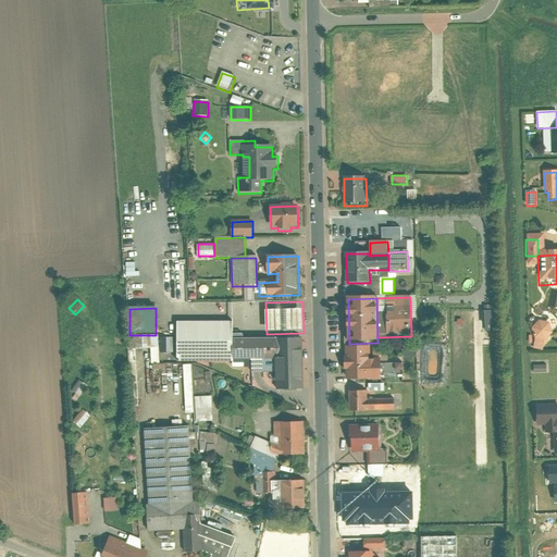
[(543,351),(545,342),(553,334),(549,324),(540,322),(532,330),(535,339),(533,349),(543,351)]
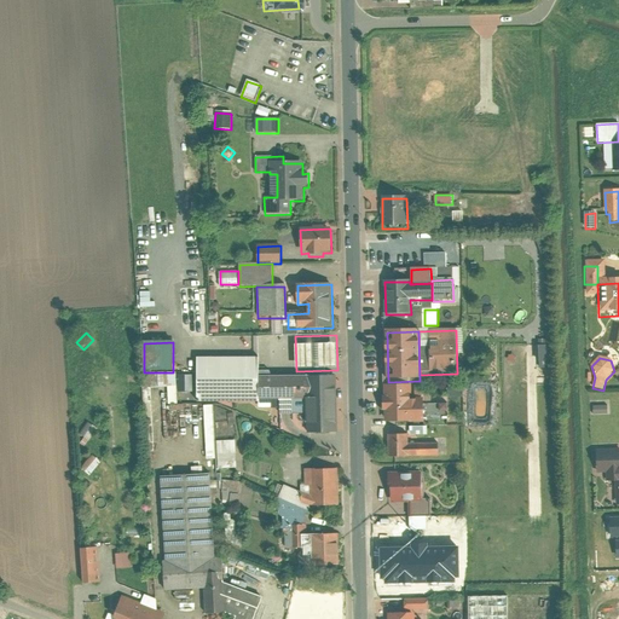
[(259,359),(197,359),(198,404),(259,404),(259,359)]
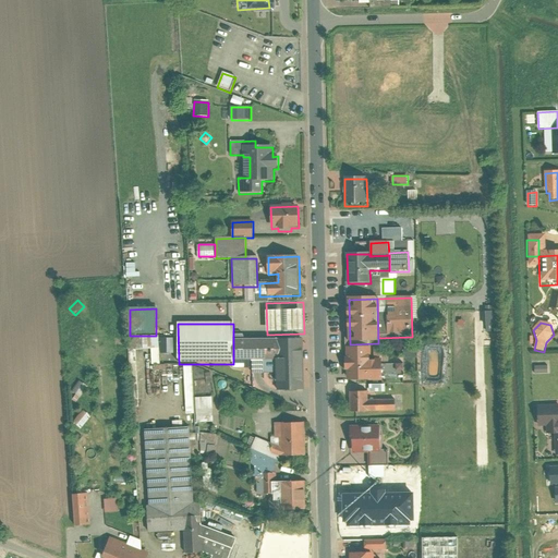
[(159,337),(142,337),(142,350),(150,350),(159,350),(159,337)]
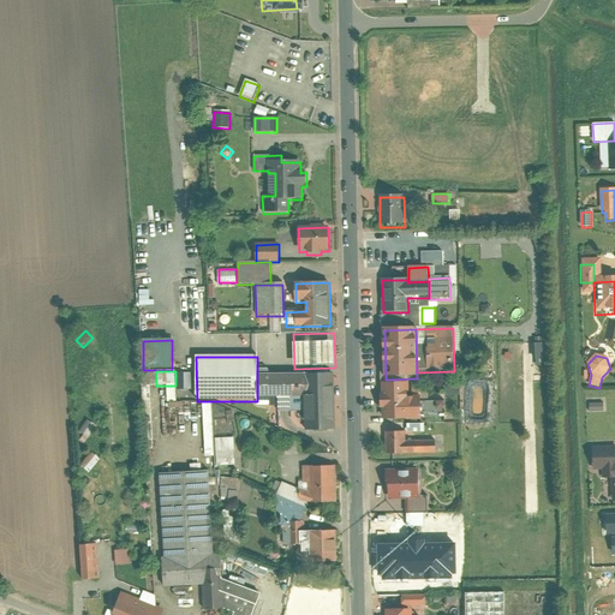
[(177,390),(191,390),(191,374),(177,374),(177,390)]
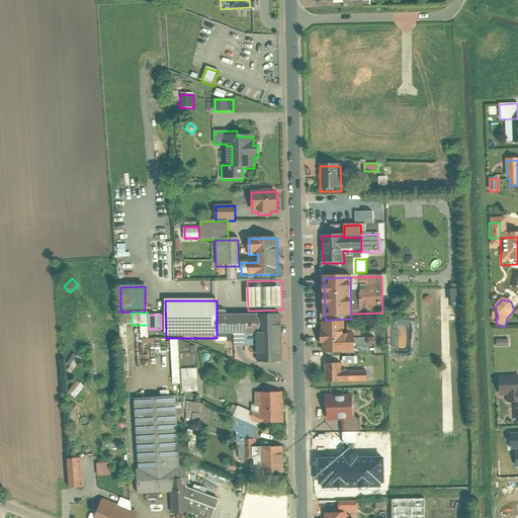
[(257,363),(282,363),(281,315),(218,316),(218,337),(257,336),(257,363)]
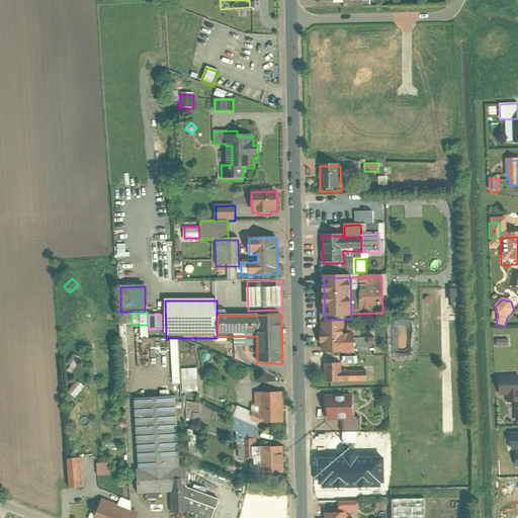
[(322,324),(322,354),(355,353),(355,336),(345,336),(344,324),(322,324)]
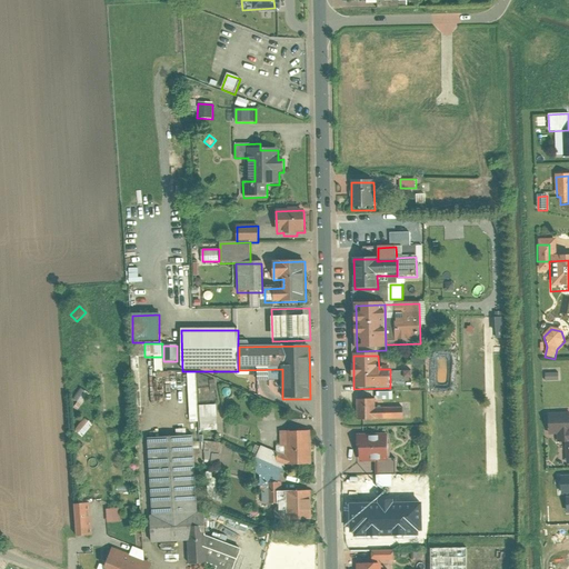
[(390,356),(381,356),(381,368),(390,368),(390,356)]
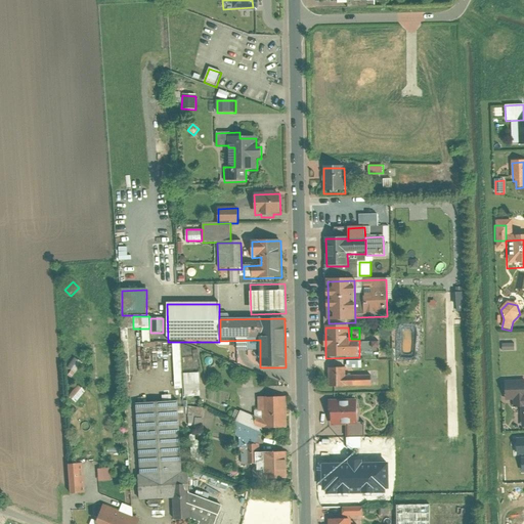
[(149,343),(149,329),(141,329),(142,344),(149,343)]
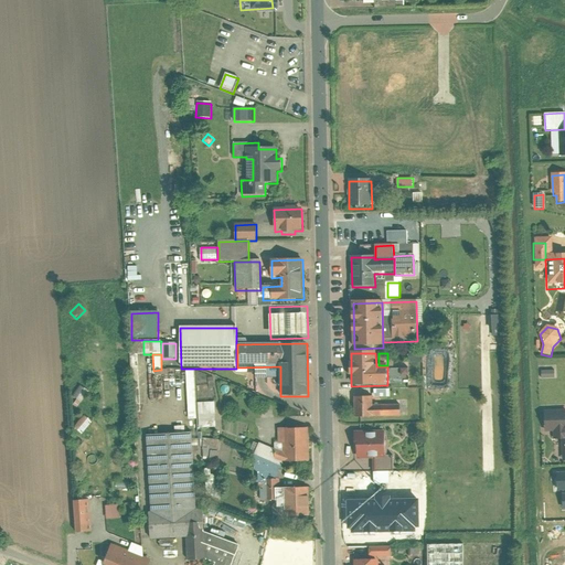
[(388,390),(409,390),(408,370),(387,370),(388,390)]
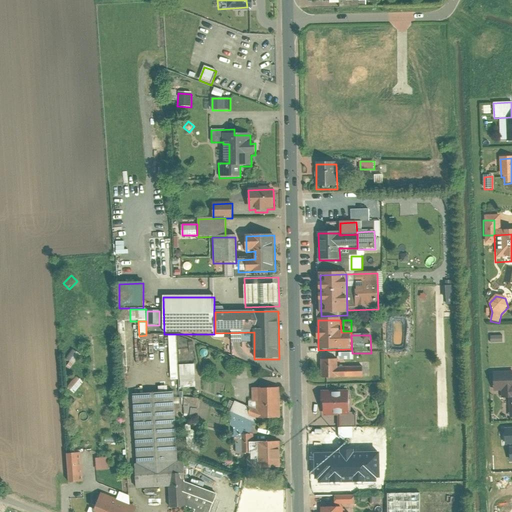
[(177,336),(168,336),(171,381),(179,380),(177,336)]
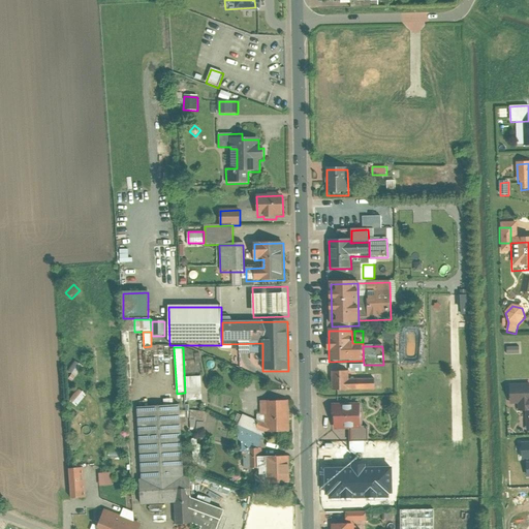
[(68,373),(75,378),(83,368),(75,363),(68,373)]
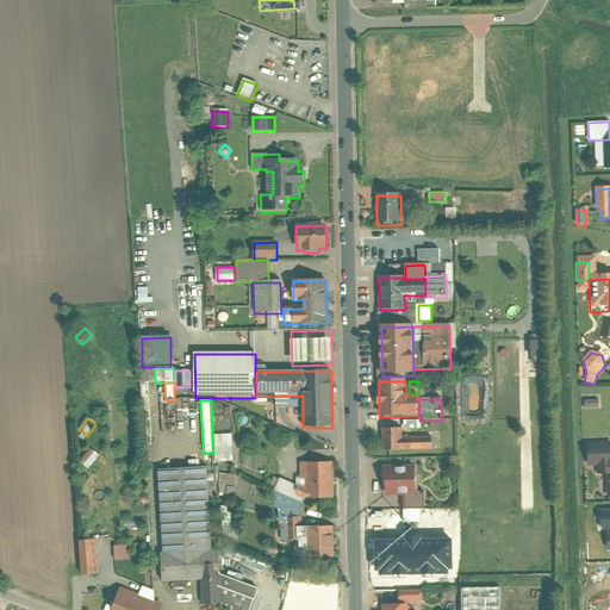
[(383,452),(433,452),(433,436),(403,437),(403,430),(383,430),(383,452)]
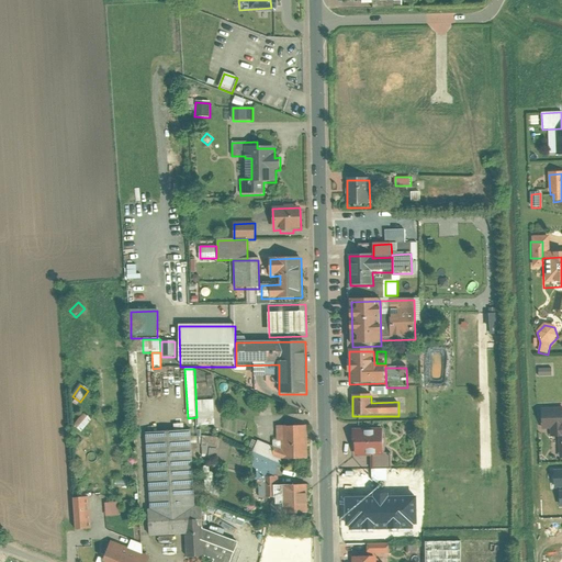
[(198,426),(215,425),(214,401),(197,402),(198,426)]
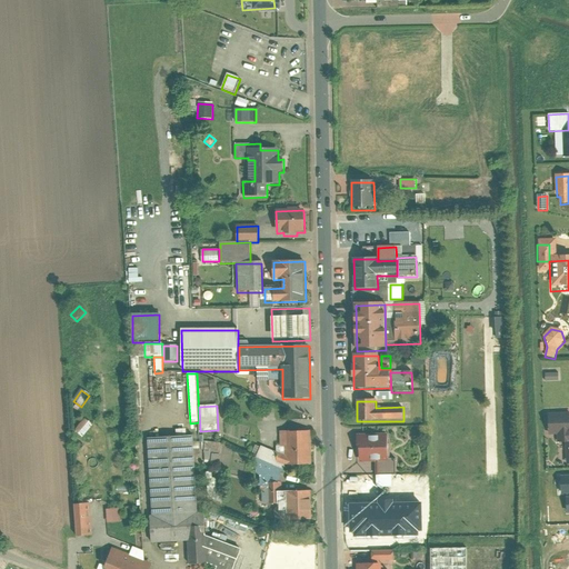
[(549,436),(558,436),(558,446),(566,446),(567,468),(568,467),(568,416),(549,417),(549,436)]
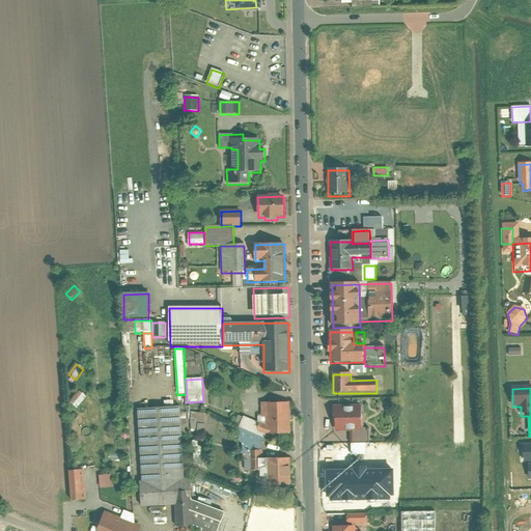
[(70,403),(77,410),(87,397),(80,391),(70,403)]
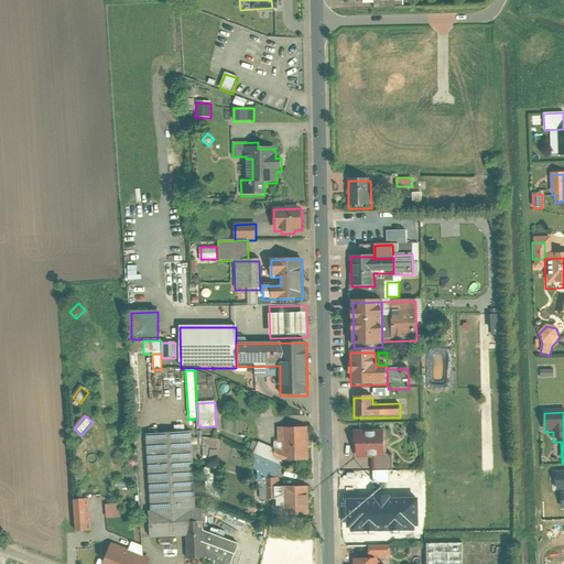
[(281,466),(282,462),(308,462),(308,427),(278,429),(279,451),(259,443),(255,456),(281,466)]
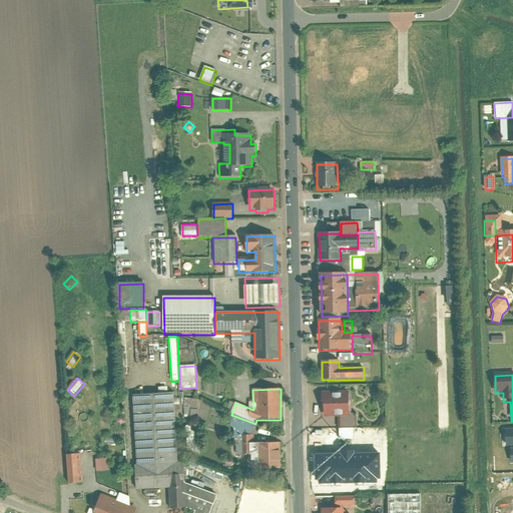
[(324,393),(325,418),(350,417),(350,392),(324,393)]
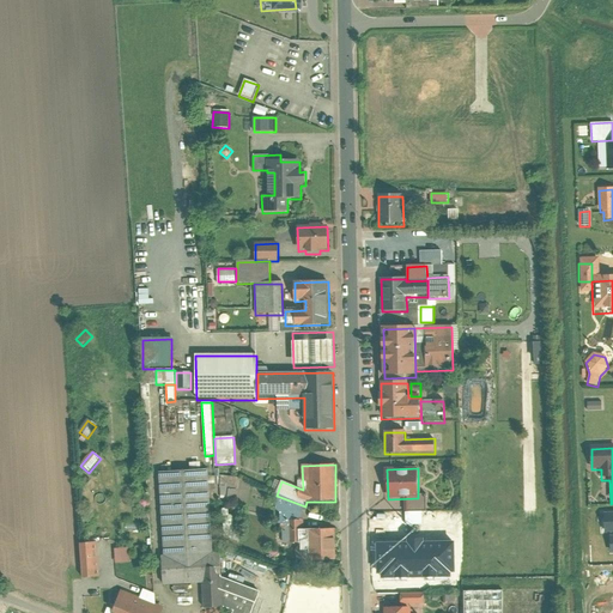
[(207,472),(156,475),(163,586),(200,583),(202,610),(222,608),(219,578),(218,554),(213,556),(207,472)]
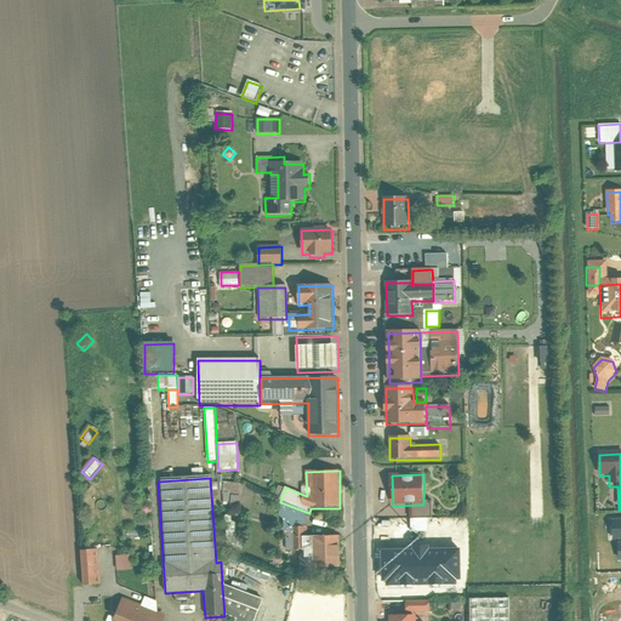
[(222,503),(231,505),(231,506),(240,507),(241,499),(238,497),(239,485),(224,483),(222,503)]
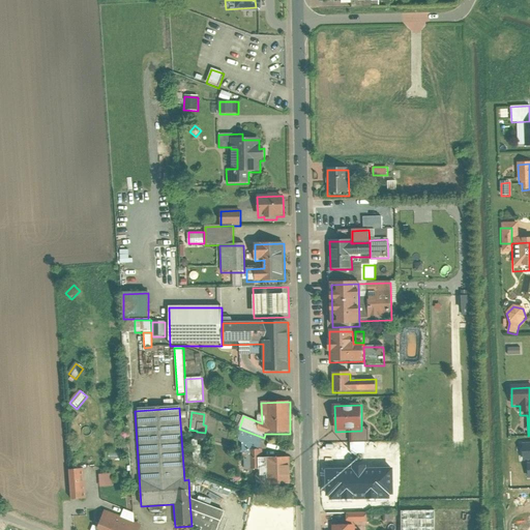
[(242,444),(243,455),(251,454),(249,451),(261,450),(260,443),(264,439),(238,429),(239,442),(242,444)]
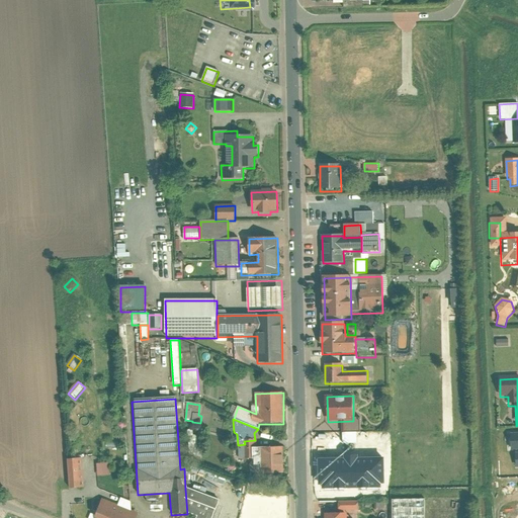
[(238,445),(238,460),(253,460),(253,467),(262,467),(262,475),(283,475),(283,448),(256,449),(256,440),(255,440),(244,441),(245,444),(238,445)]
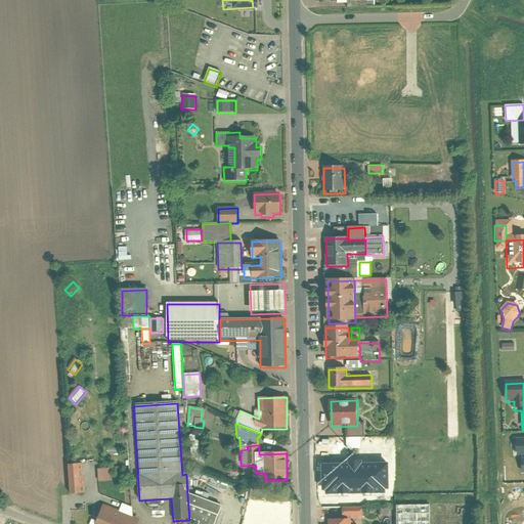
[(70,494),(85,493),(83,464),(69,465),(70,494)]
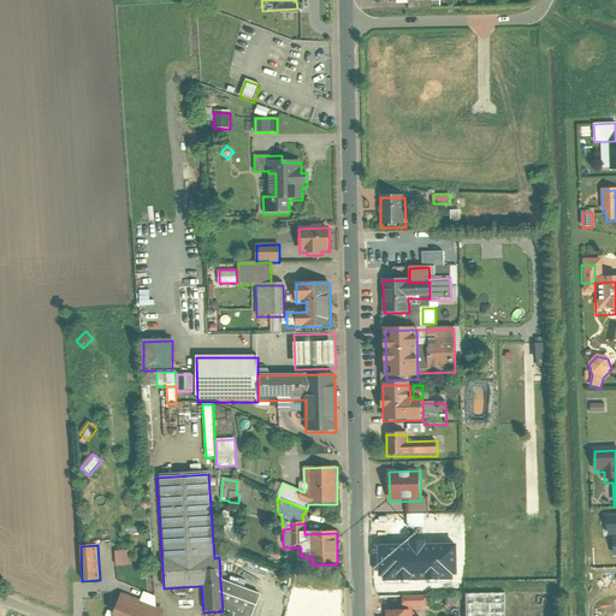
[(381,598),(422,597),(422,585),(421,558),(410,558),(410,551),(380,552),(380,578),(408,576),(408,585),(380,585),(381,598)]
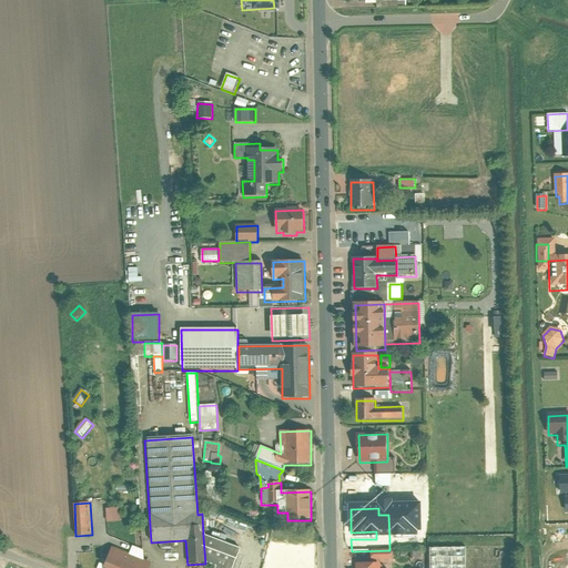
[(107,510),(107,523),(120,523),(119,509),(107,510)]
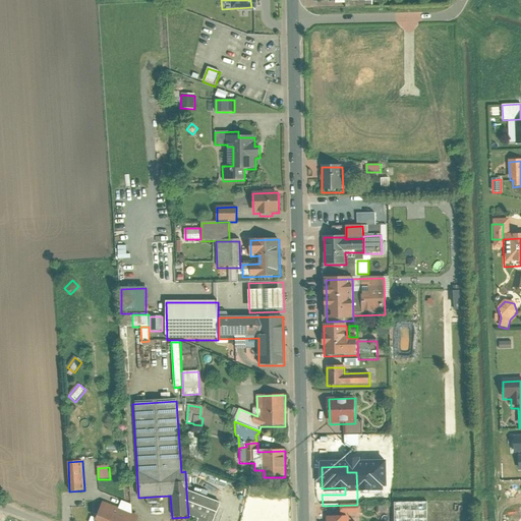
[(366,472),(356,472),(357,495),(366,494),(366,472)]
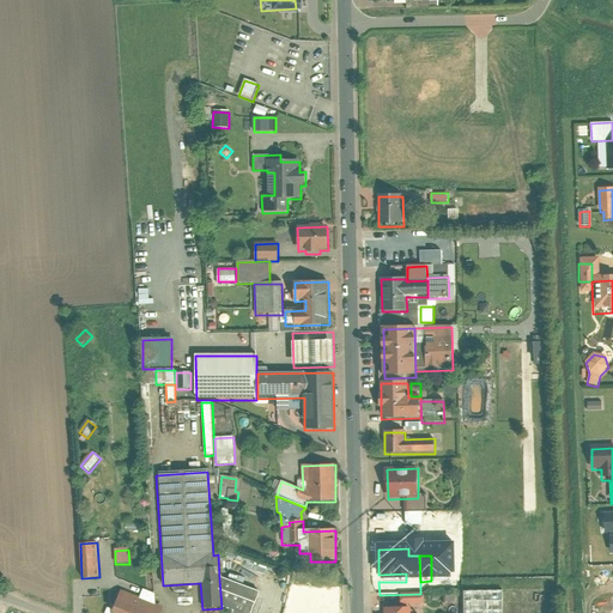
[(252,612),(260,594),(219,578),(222,608),(232,612),(252,612)]
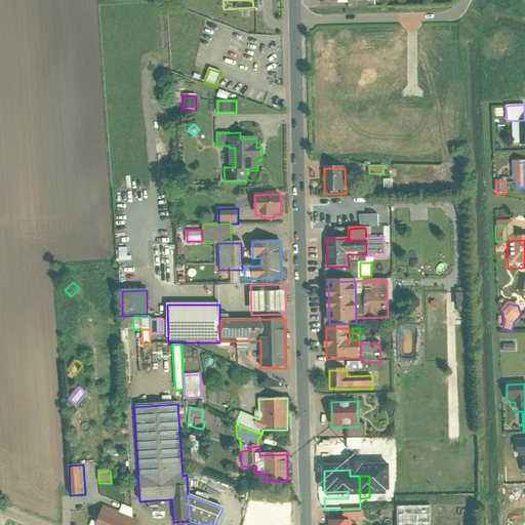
[(431,524),(431,508),(398,508),(397,524),(431,524)]
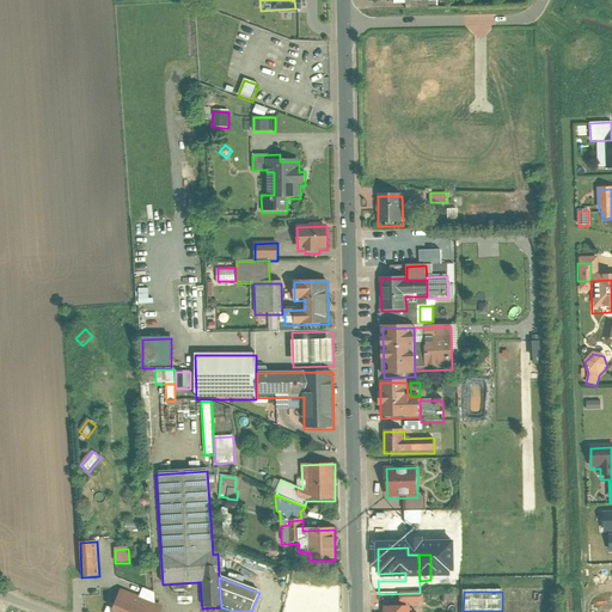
[(161,611),(163,610),(122,594),(115,611),(161,611)]
